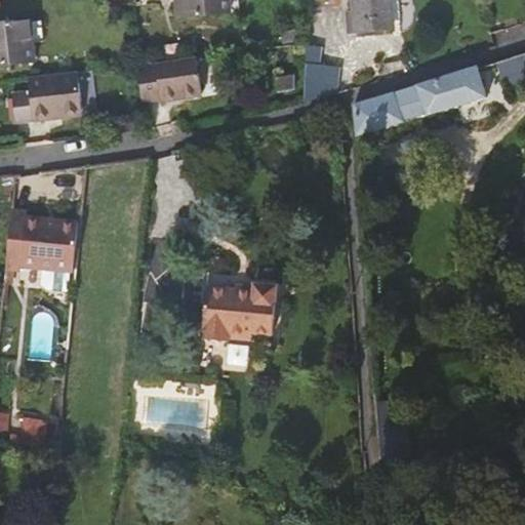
[(237,0),(190,0),(191,1),(185,2),(186,16),(238,11),(237,0)]
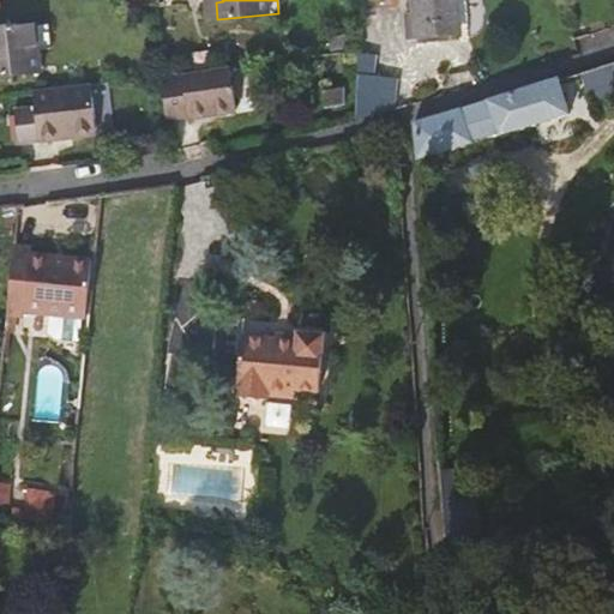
[(357,0),(339,0),(341,11),(357,12),(357,0)]
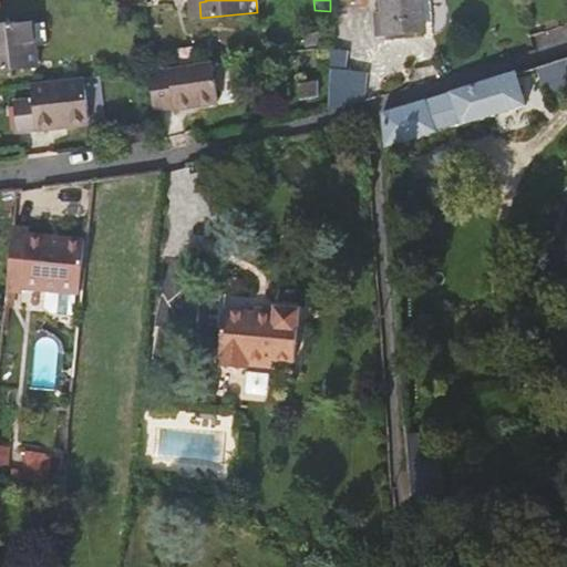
[(425,31),(422,0),(379,0),(381,13),(373,14),(375,35),(425,31)]
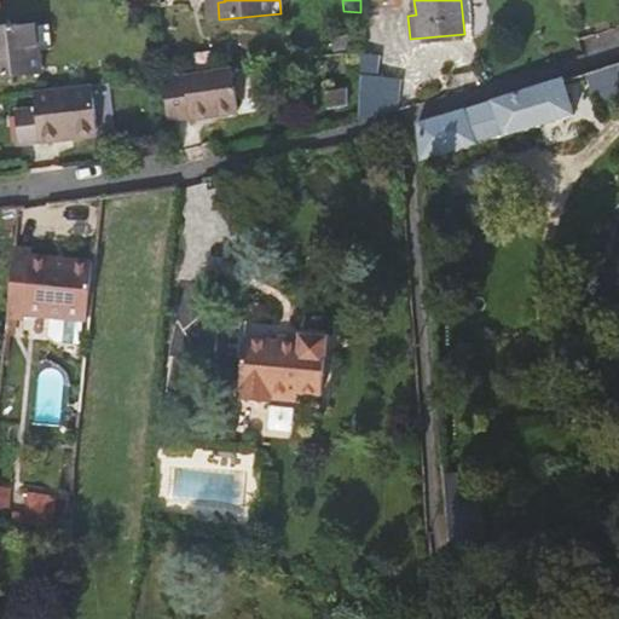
[(0,77),(41,74),(36,24),(0,28),(0,77)]
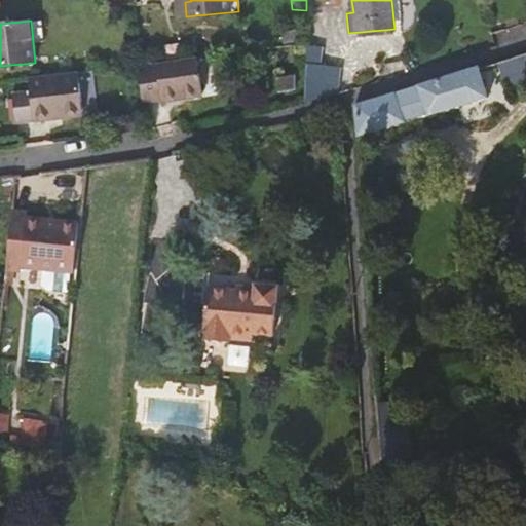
[(307,41),(308,28),(283,31),(284,44),(307,41)]
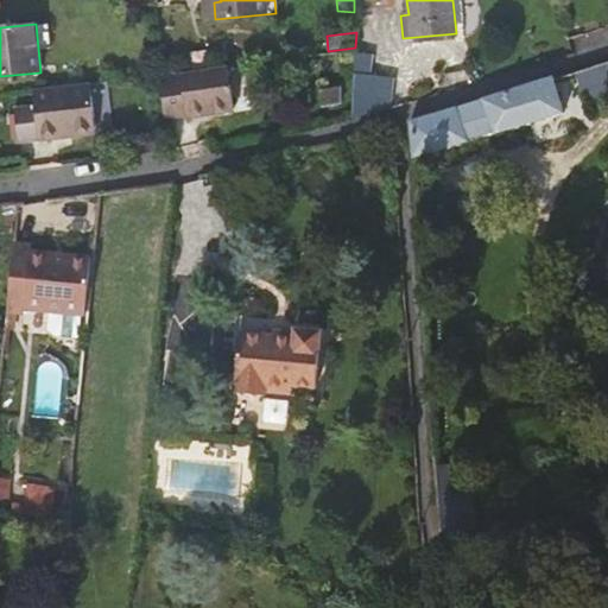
[(367,59),(354,59),(352,118),(387,109),(387,81),(367,80),(367,59)]
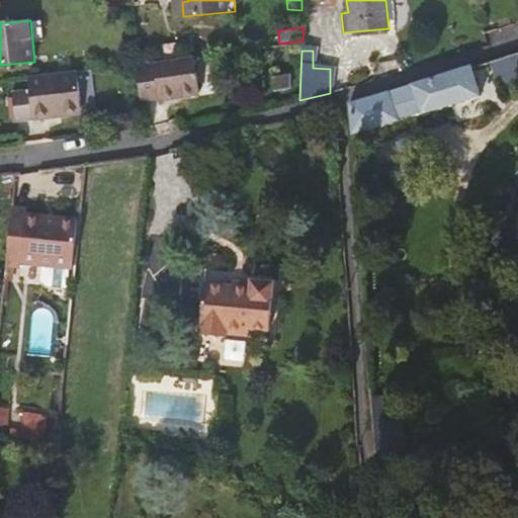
[(139,101),(175,96),(174,91),(196,88),(191,57),(137,65),(134,65),(139,101)]
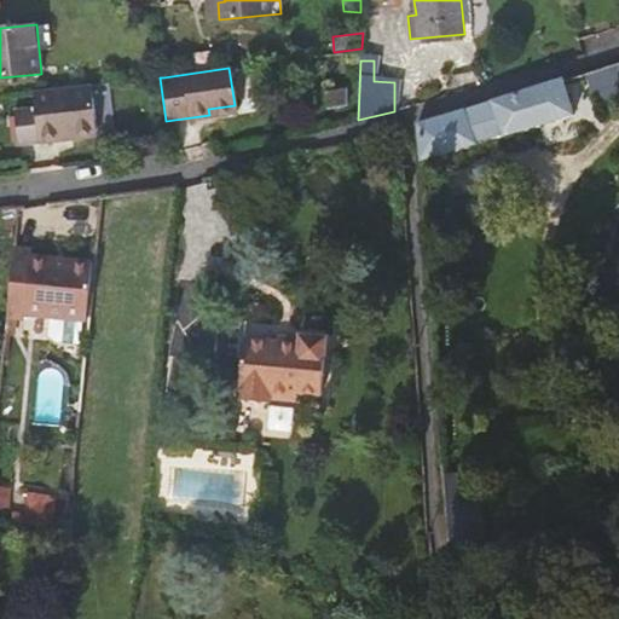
[(572,114),(560,80),(484,104),(415,122),(418,160),(422,158),(441,152),(572,114)]
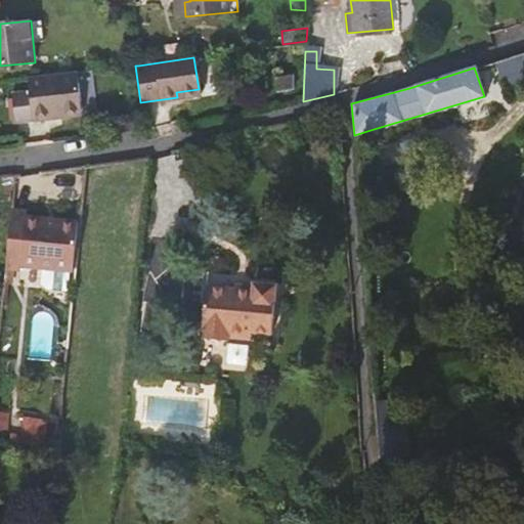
[(80,72),(31,78),(32,90),(15,92),(19,123),(36,121),(53,119),(53,114),(84,110),(80,72)]
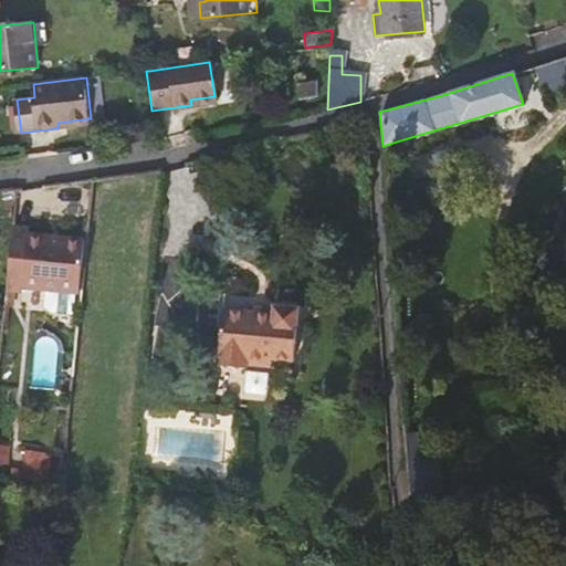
[(318,94),(317,80),(297,83),(300,98),(318,94)]
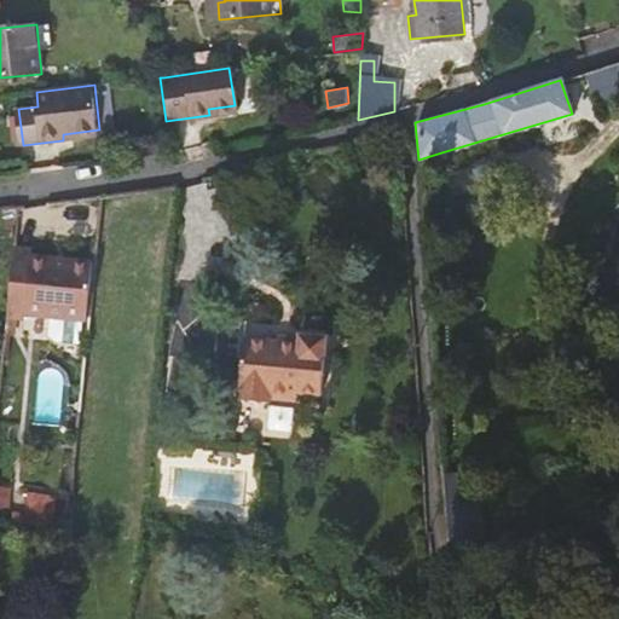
[(208,109),(209,115),(236,111),(235,105),(208,109)]
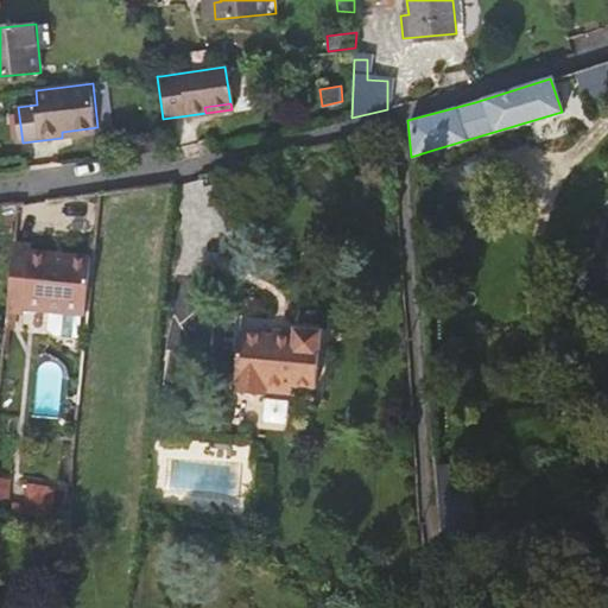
[(62,132),(62,138),(99,134),(97,127),(62,132)]
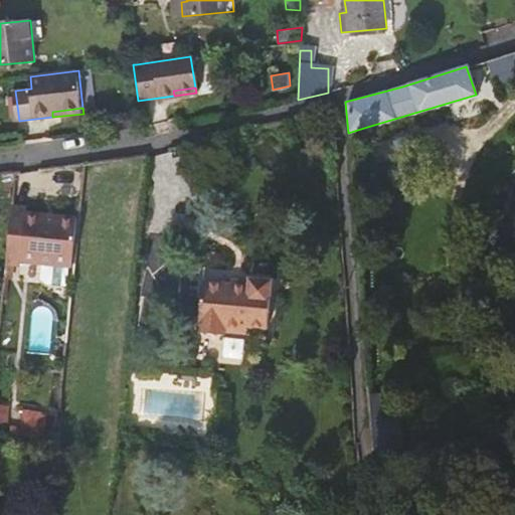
[(351,132),(352,159),(371,158),(372,157),(367,127),(351,132)]
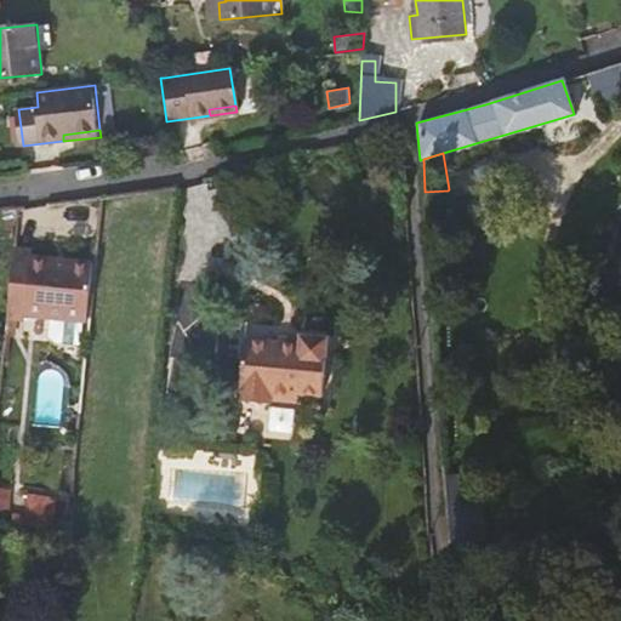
[(0,284),(11,286),(15,251),(20,208),(0,210),(0,284)]
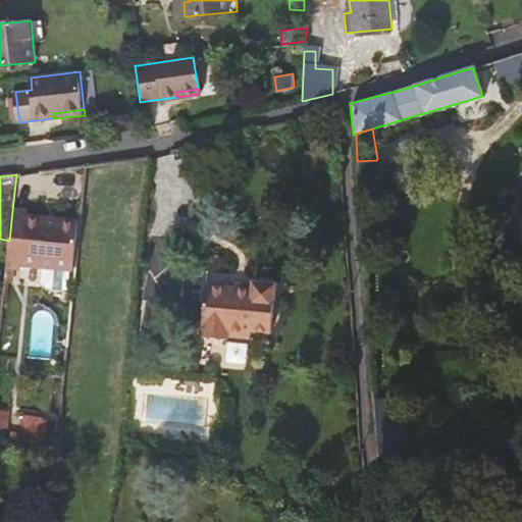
[(77,222),(24,217),(25,213),(12,211),(9,241),(6,269),(19,270),(19,266),(43,269),(41,283),(45,290),(64,292),(66,271),(72,272),(77,222)]
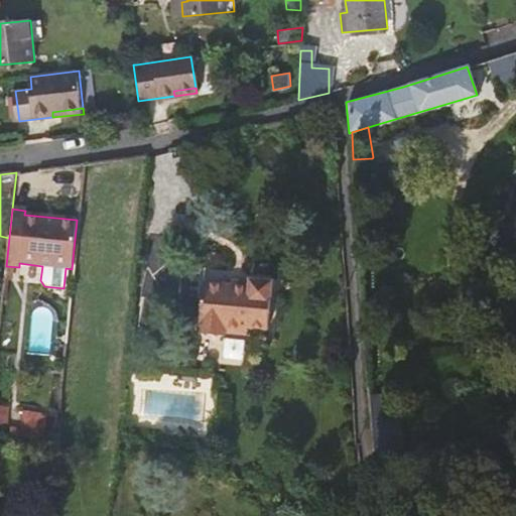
[(247,291),(200,286),(195,338),(221,340),(222,332),(244,334),(244,332),(263,334),(268,286),(248,284),(247,291)]
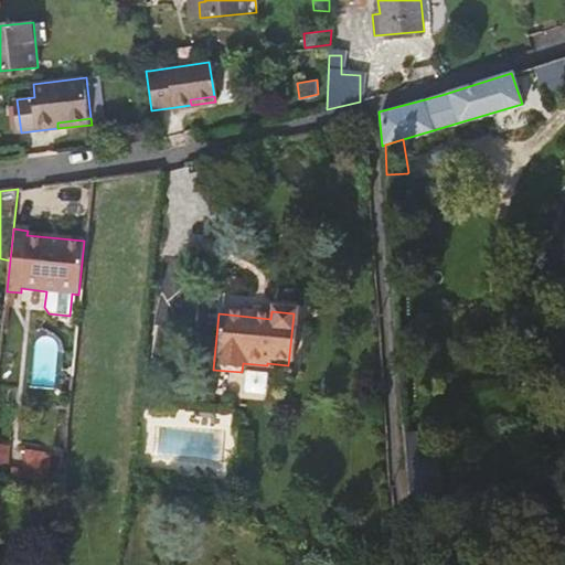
[(248,368),(246,390),(268,392),(269,369),(248,368)]
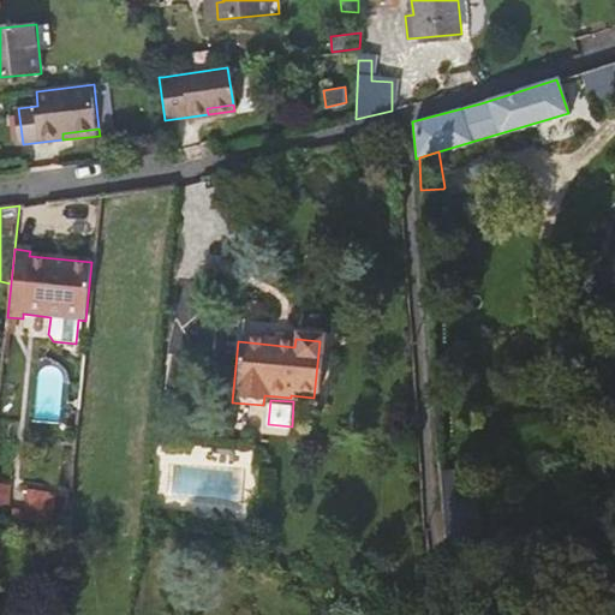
[(0,515),(16,518),(53,523),(57,493),(27,489),(25,511),(17,509),(17,501),(0,499),(0,515)]
